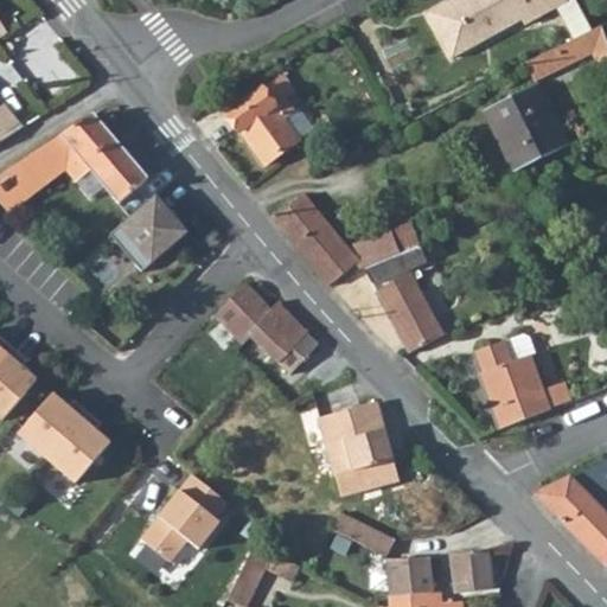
[(446,0),(426,12),(449,55),(519,17),(523,23),(551,6),(562,0),(446,0)]
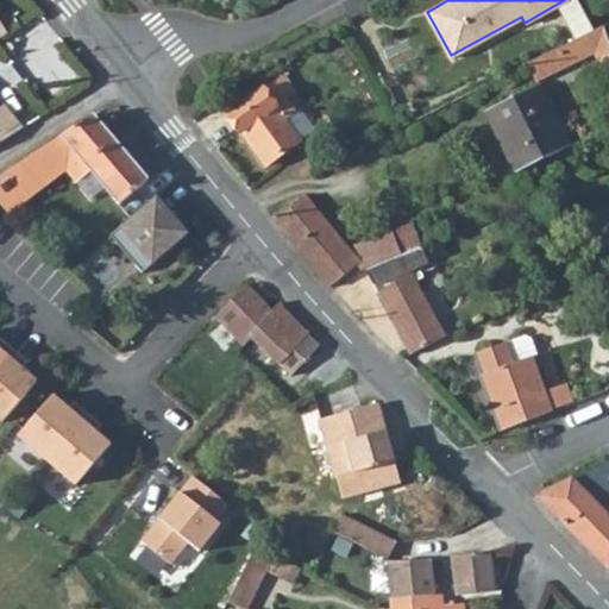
[(571,38),(591,27),(576,0),(564,0),(553,6),(571,38)]
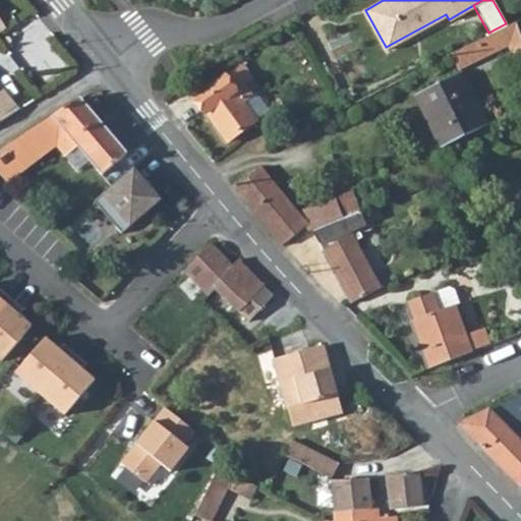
[(488,33),(479,38),(487,52),(508,41),(520,35),(515,19),(506,23),(488,33)]
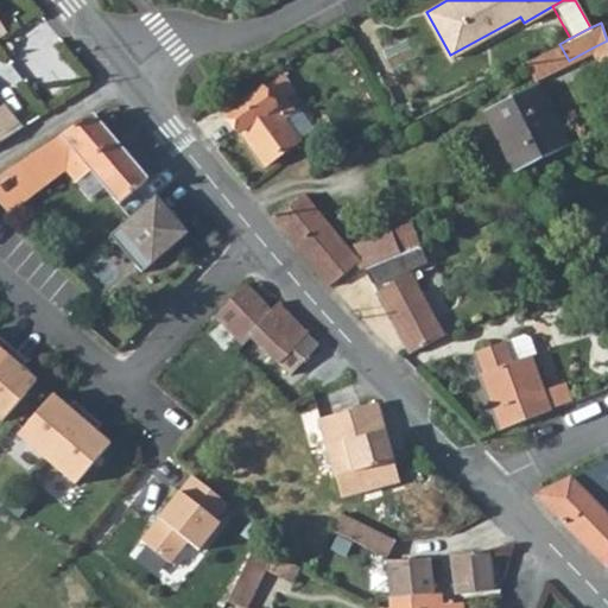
[(559,44),(530,59),(537,75),(569,61),(559,44)]
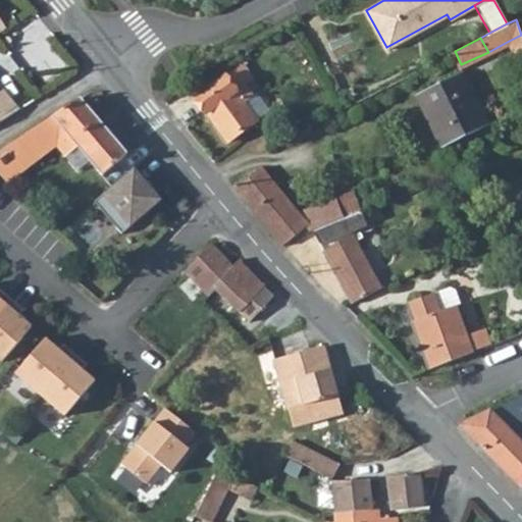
[(222,75),(195,97),(226,141),(257,119),(245,101),(254,94),(247,84),(254,79),(244,63),(222,75)]
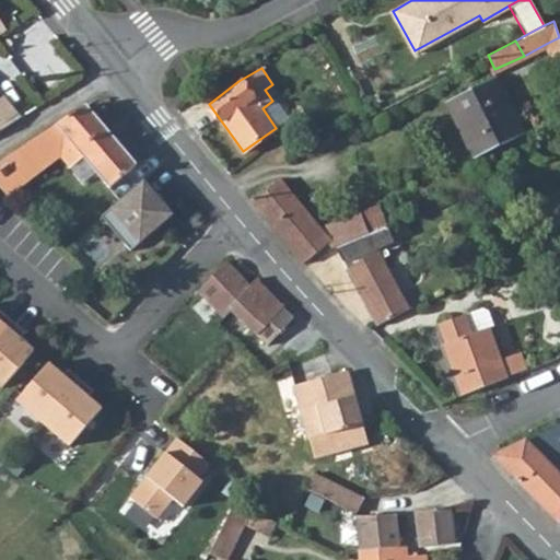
[(451,100),(476,156),(525,131),(501,81),(499,76),(451,100)]
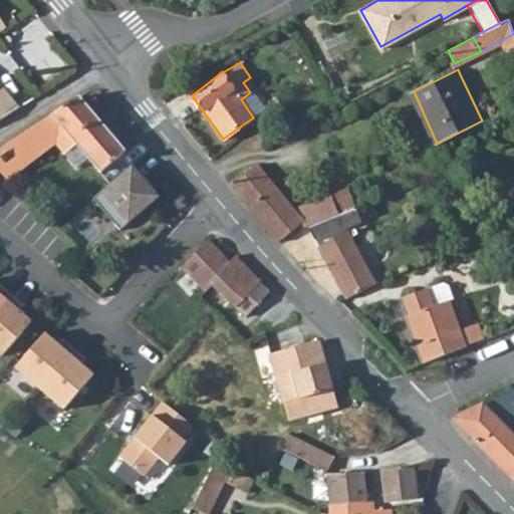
[(0,119),(12,112),(0,96),(0,119)]
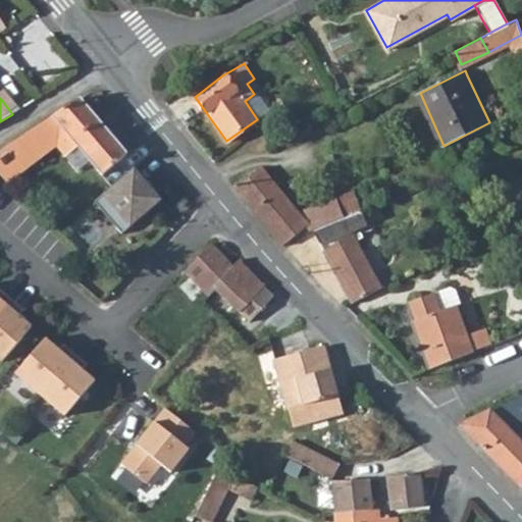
[(44,122),(0,151),(0,174),(3,177),(57,140),(69,153),(77,147),(102,175),(125,155),(77,100),(44,122)]
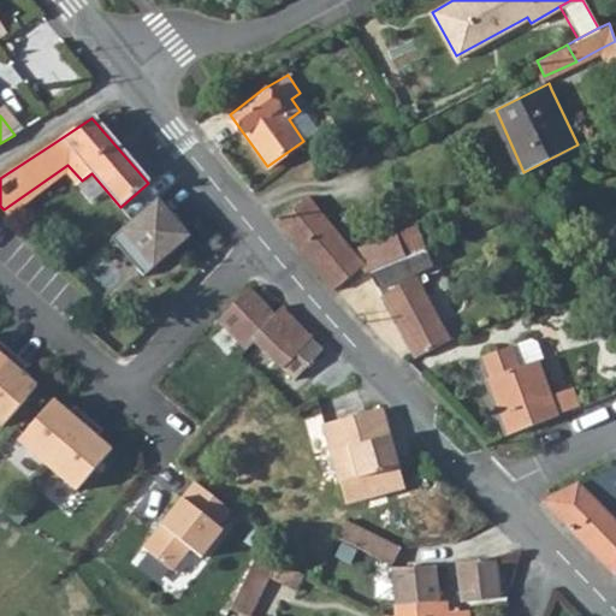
[(158,195),(116,226),(150,267),(189,238),(158,195)]
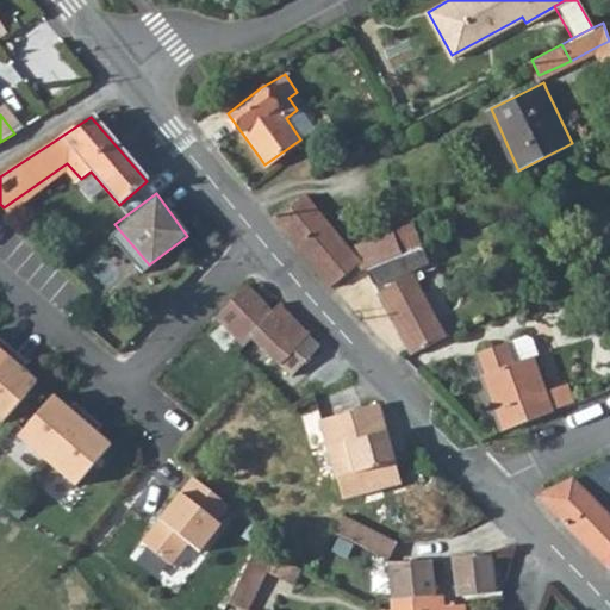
[(304,195),(275,218),(330,288),(355,267),(359,271),(362,268),(416,248),(430,243),(427,236),(418,237),(412,224),(393,231),(392,230),(347,249),(304,195)]
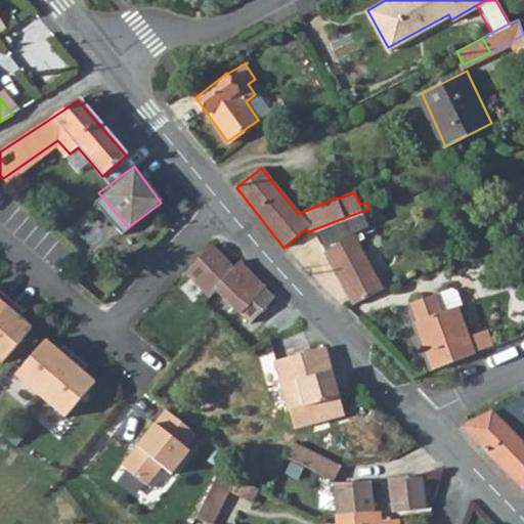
[(357,213),(311,230),(319,245),(363,227),(357,213)]
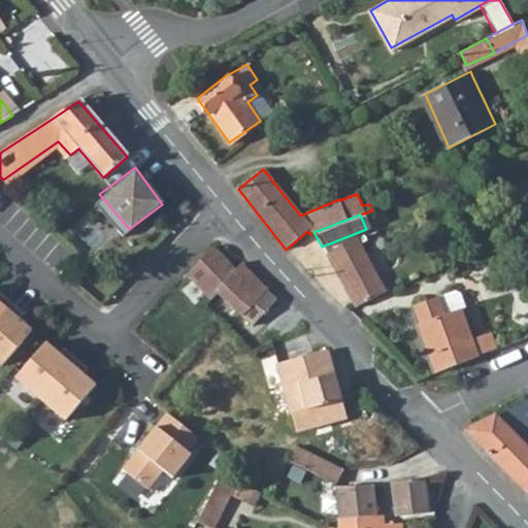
[(356,238),(326,255),(355,308),(386,293),(356,238)]
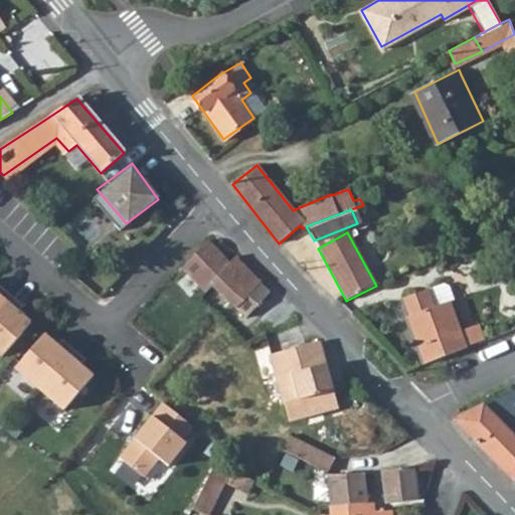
[(238,308),(262,283),(234,256),(229,262),(208,241),(200,249),(190,240),(172,259),(213,298),(220,291),(238,308)]
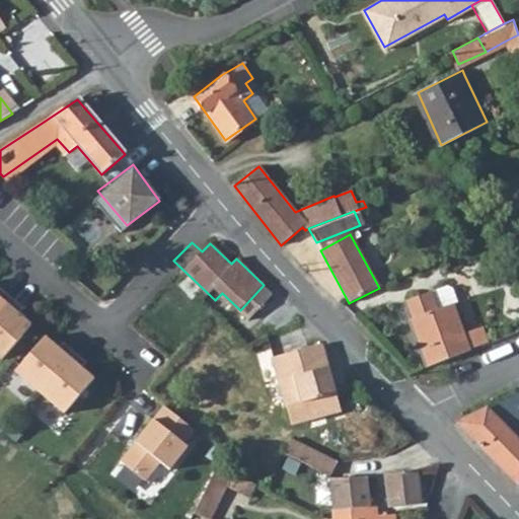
[(0,355),(3,358),(31,324),(18,313),(24,307),(1,287),(0,288),(0,355)]
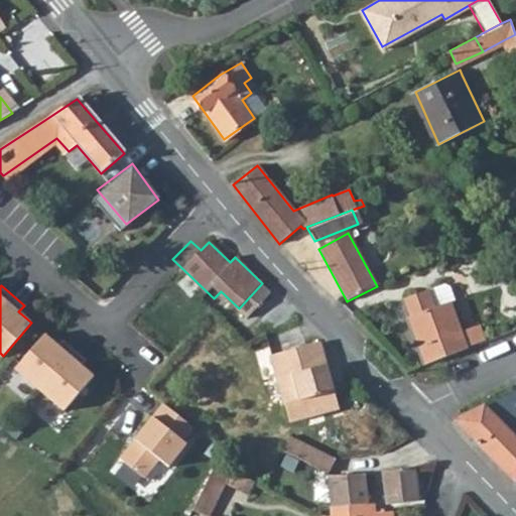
[(400,301),(406,319),(413,316),(408,302),(427,295),(425,290),(400,301)]
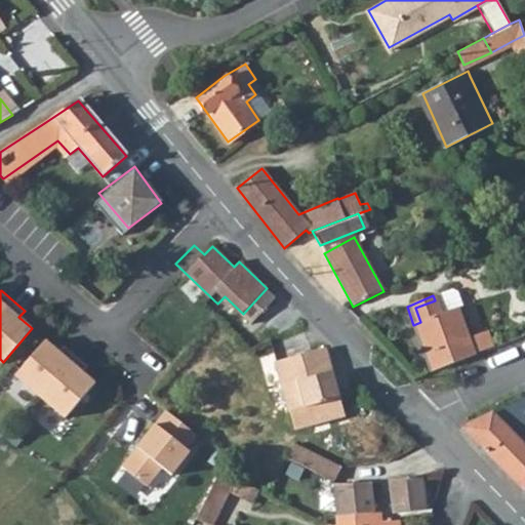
[(413,325),(411,325),(430,372),(475,355),(456,308),(440,314),(435,300),(415,308),(420,322),(413,325)]
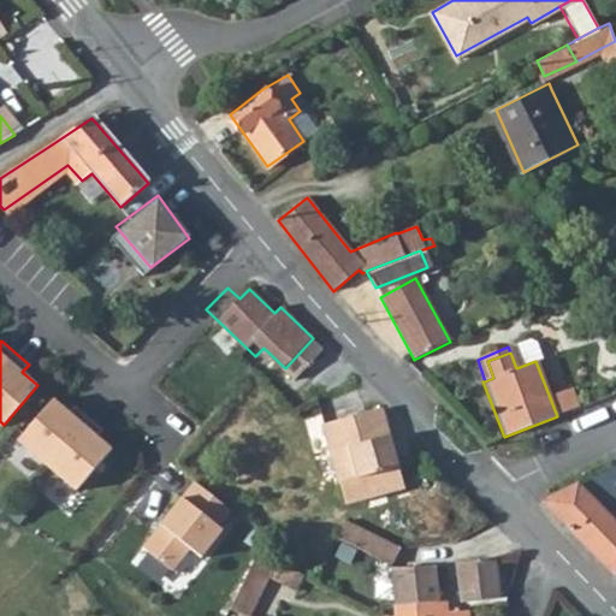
[(54,400),(19,439),(77,490),(112,449),(96,436),(102,428),(76,406),(69,413),(54,400)]
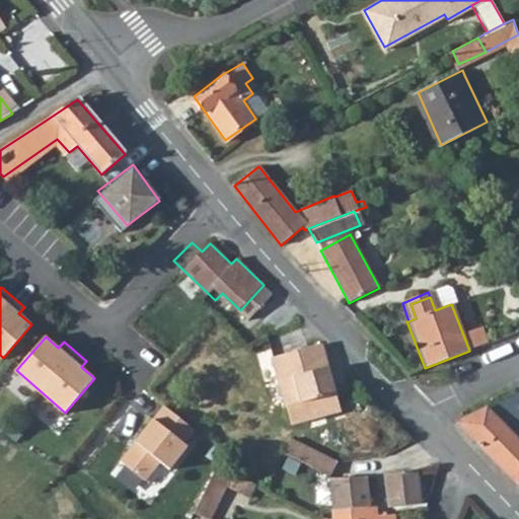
[(339,409),(319,343),(280,354),(273,357),(280,382),(285,405),(289,425),(339,409)]
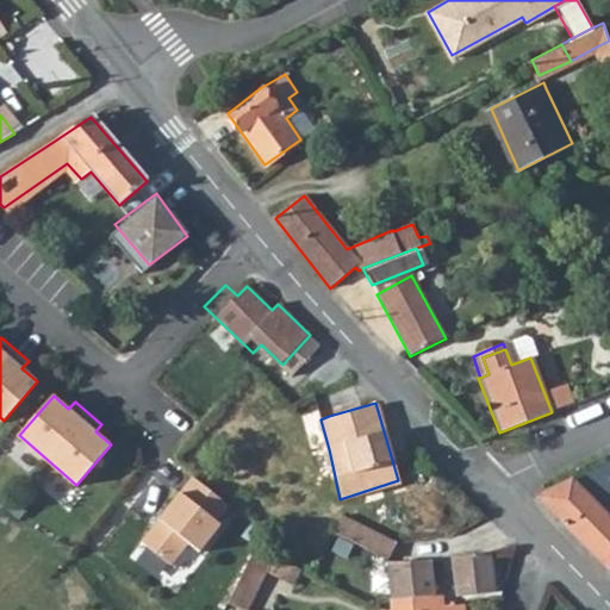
[(609,461),(574,479),(593,502),(598,509),(609,503),(609,461)]
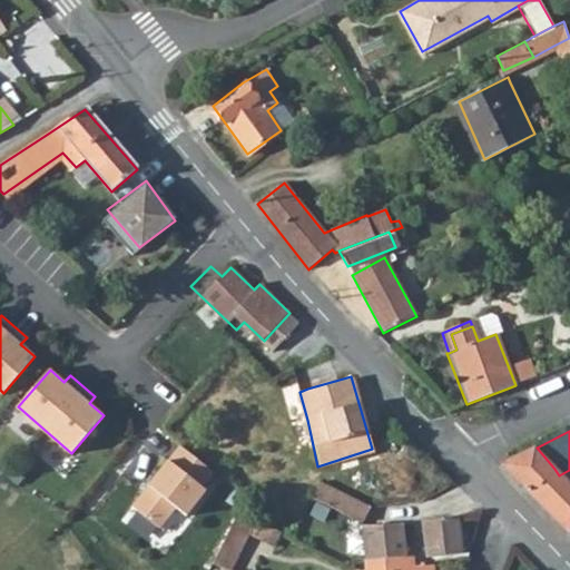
[(183,516),(215,473),(178,443),(130,505),(158,528),(174,509),(183,516)]
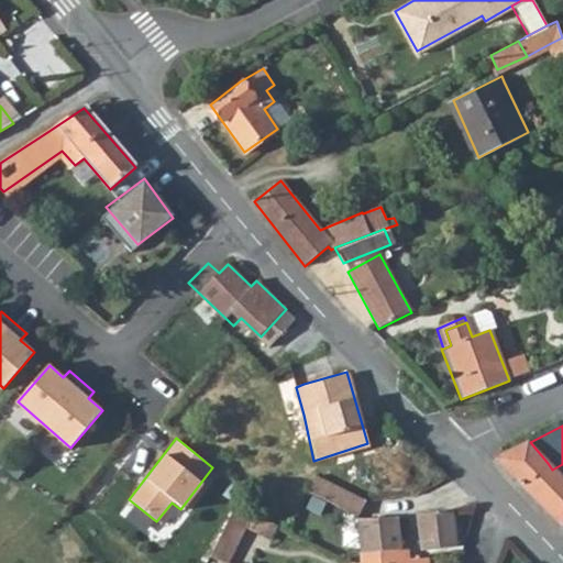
[(530,442),(518,448),(541,470),(548,463),(530,442)]
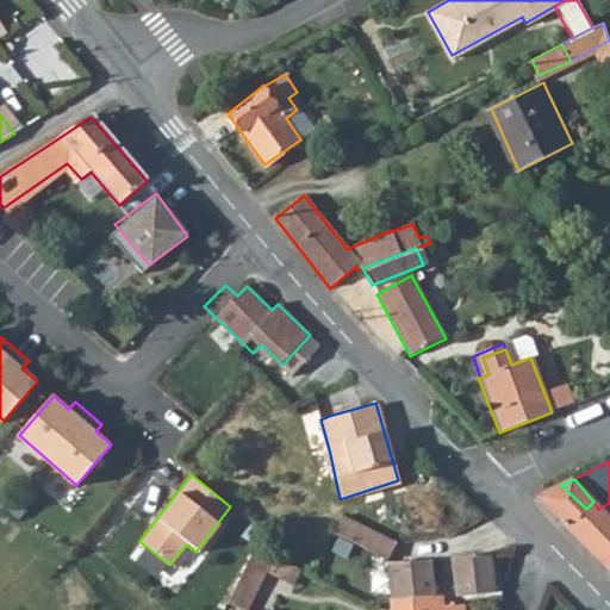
[(561,485),(535,497),(609,572),(609,570),(609,521),(598,509),(593,502),(586,509),(561,485)]
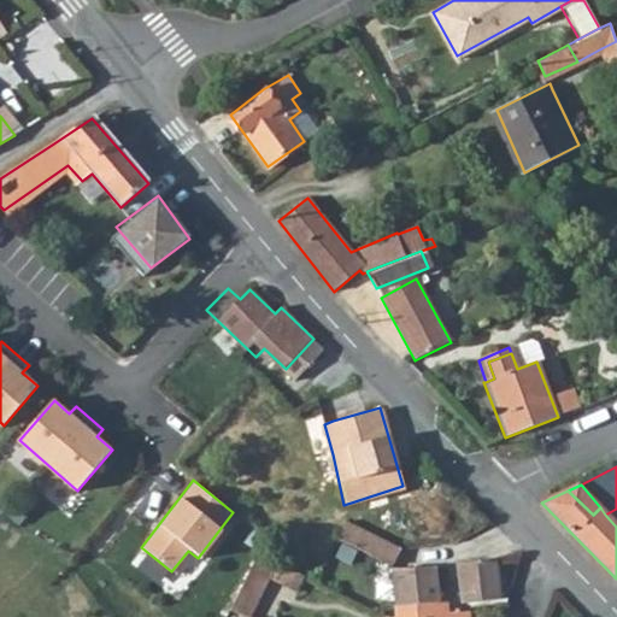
[(345,522),(335,538),(392,565),(395,566),(403,566),(403,562),(392,560),(399,548),(377,536),(345,521),(345,522)]
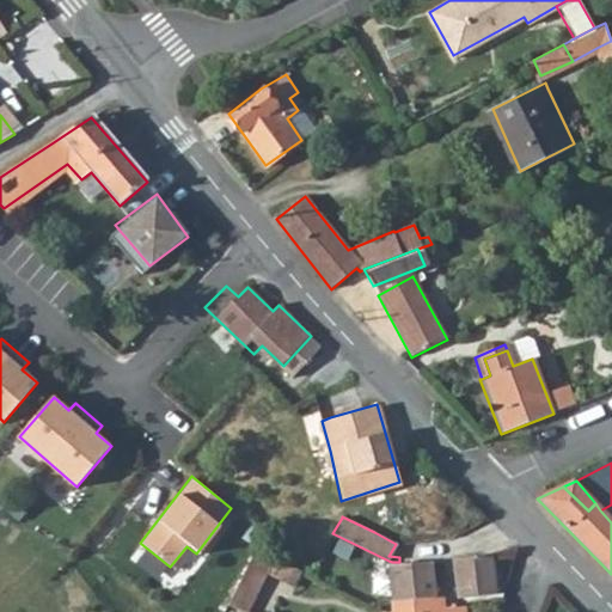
[(252,552),(236,606),(252,611),(255,611),(273,558),(252,552)]
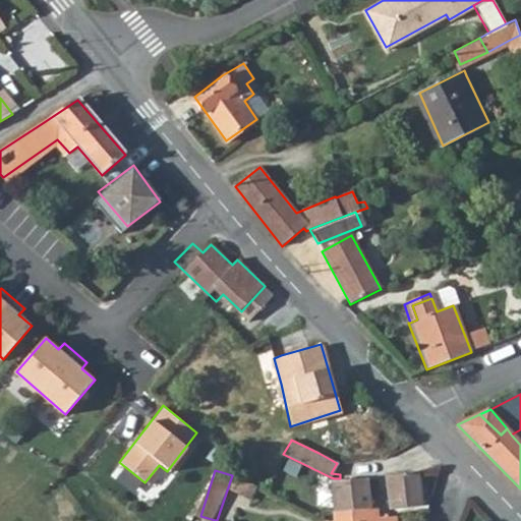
[(419,473),(386,475),(390,508),(403,508),(422,505),(419,473)]
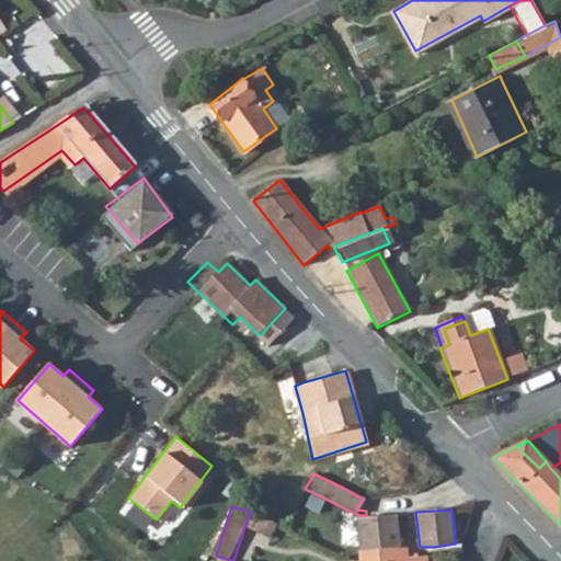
[(366,515),(359,515),(359,517),(358,518),(361,550),(400,548),(397,513),(366,515)]
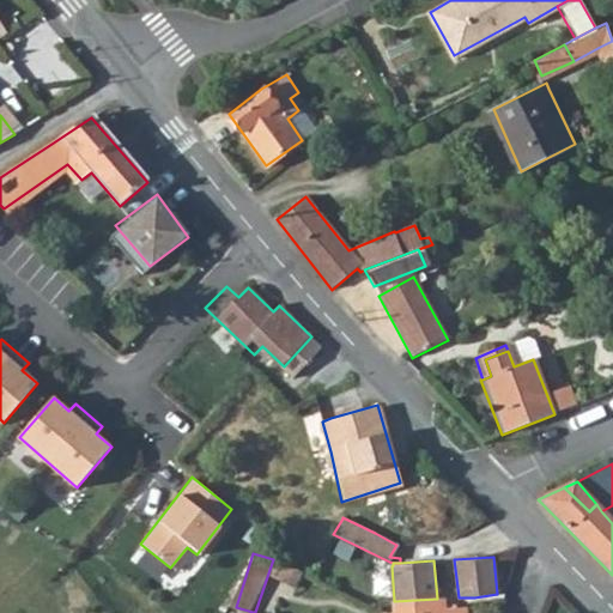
[(437,599),(394,601),(394,612),(466,612),(466,605),(438,607),(437,599)]
